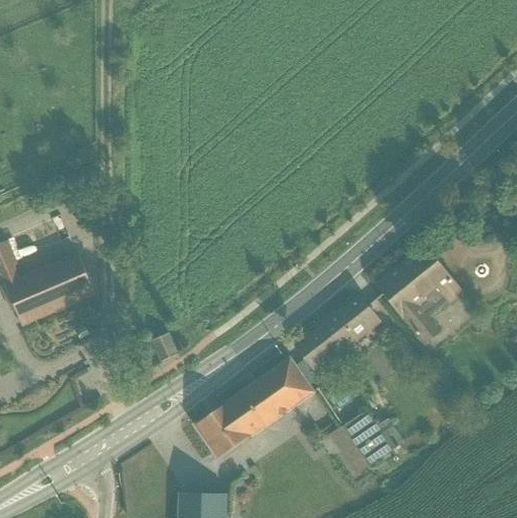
[(8,239),(0,242),(0,277),(21,326),(99,294),(80,249),(22,273),(8,239)]
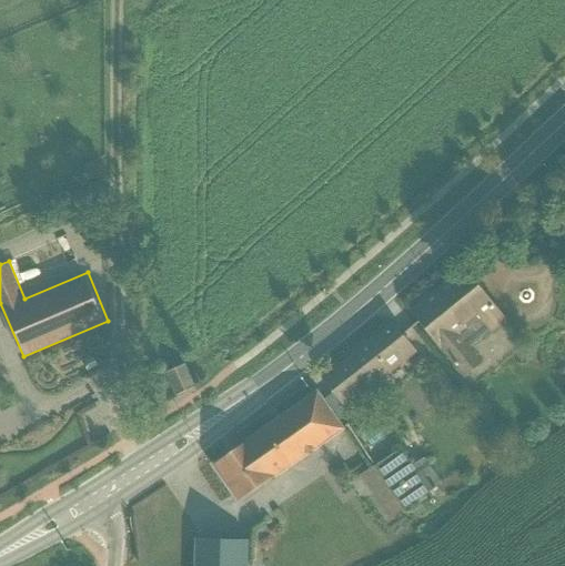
[(412,315),(464,376),(483,360),(458,332),(478,314),(493,331),(507,319),(464,270),(412,315)]
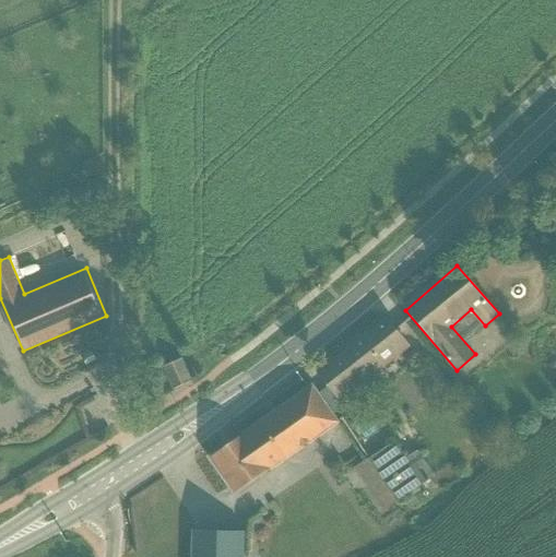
[(341,400),(407,348),(388,324),(321,376),(341,400)]
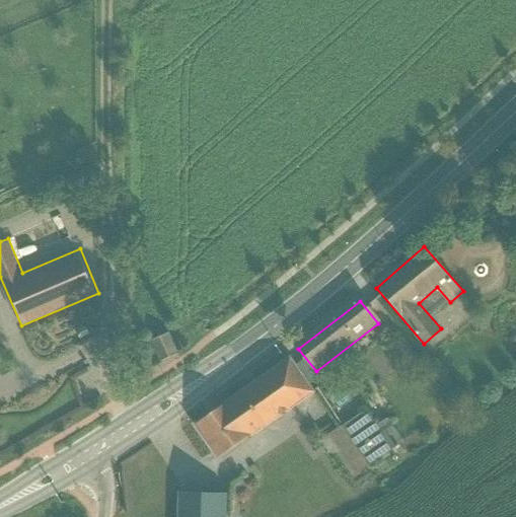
[(172,329),(154,338),(163,359),(182,350),(172,329)]
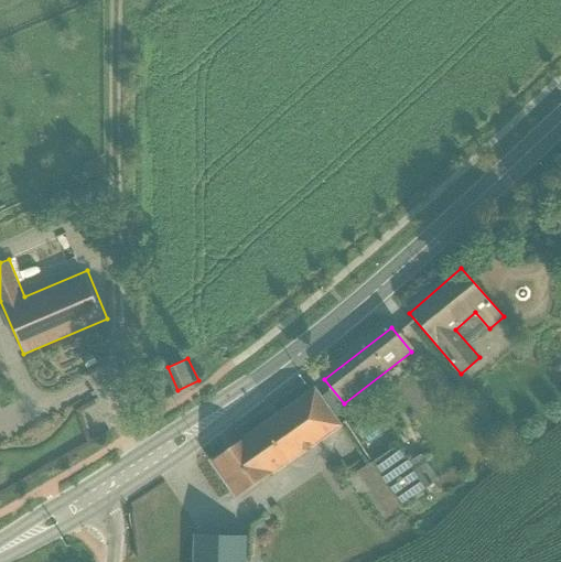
[(237,495),(338,427),(313,389),(212,457),(237,495)]
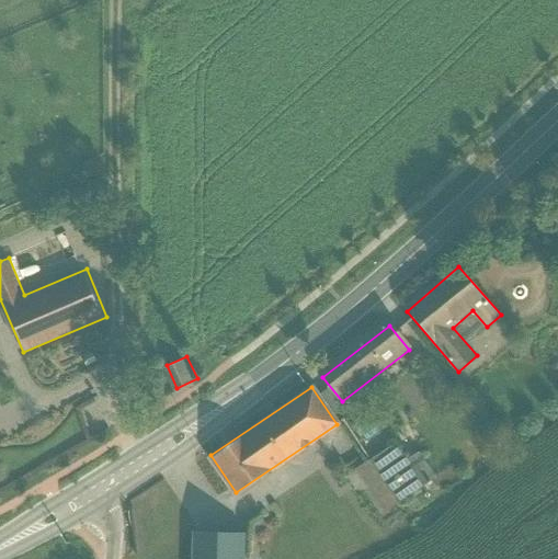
[(424,511),(462,498),(444,448),(422,456),(420,451),(363,471),(371,493),(387,487),(399,517),(424,509),(424,511)]
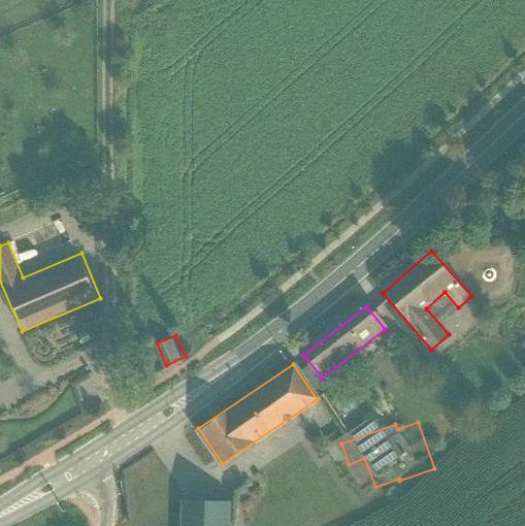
[(231,525),(232,497),(184,496),(183,525),(231,525)]
